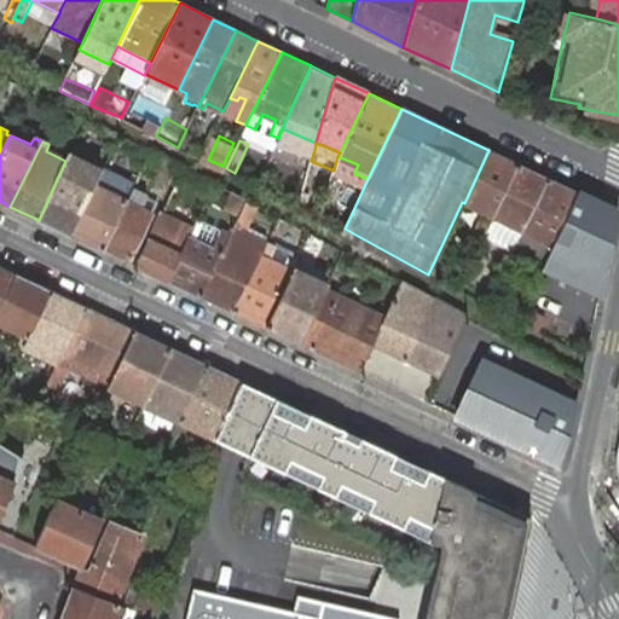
[(160,167),(166,157),(150,150),(150,152),(146,160),(160,167)]
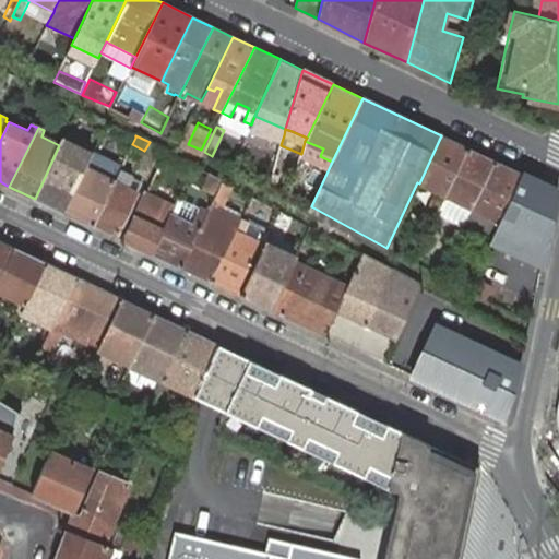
[(468,149),(441,135),(419,183),(447,195),(468,149)]
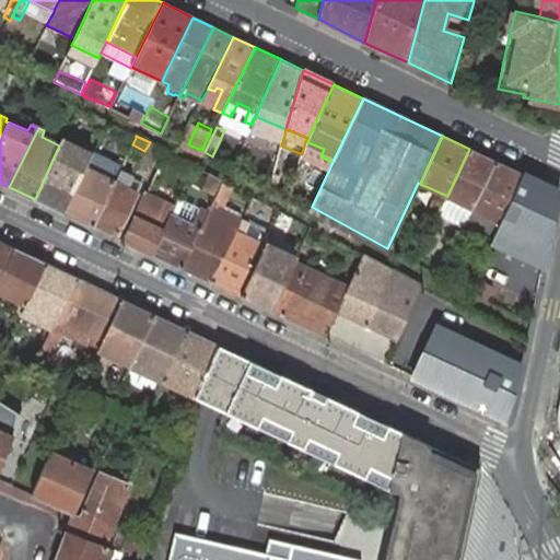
[(35,199),(63,212),(93,153),(62,139),(59,146),(35,199)]
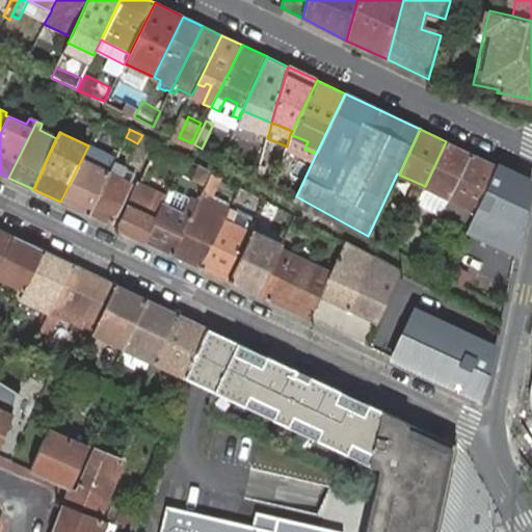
[(60,202),(88,215),(90,210),(109,173),(94,164),(106,138),(95,133),(88,145),(60,202)]
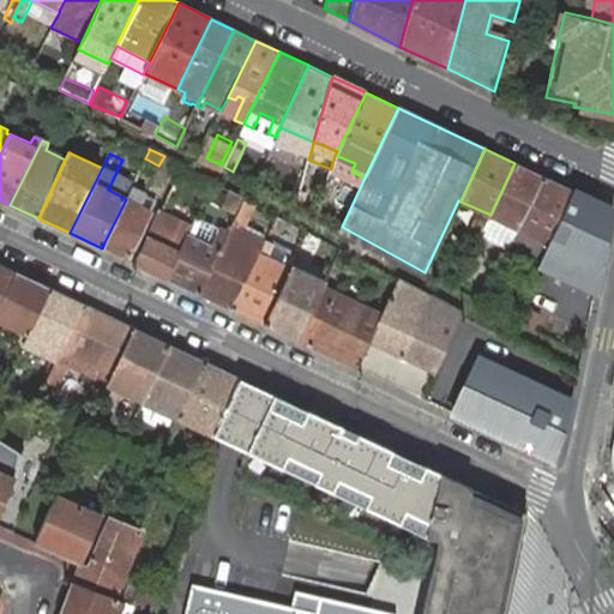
[(355,163),(335,155),(331,169),(349,178),(351,172),(355,163)]
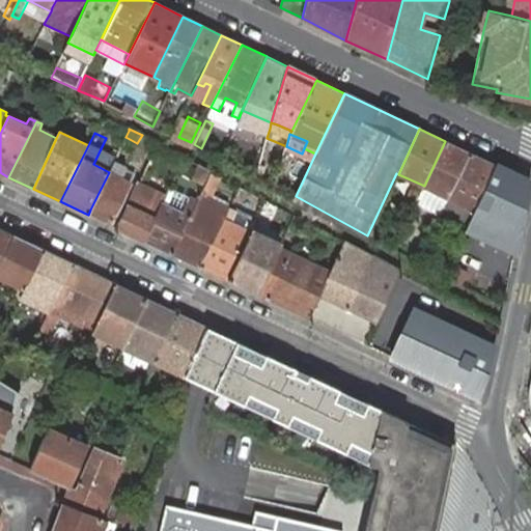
[(156,152),(159,144),(152,141),(148,149),(156,152)]
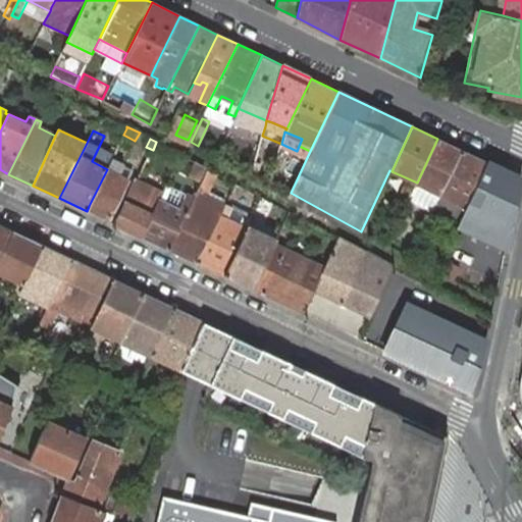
[(462,151),(437,139),(417,183),(432,191),(426,202),(435,207),(441,195),(462,151)]
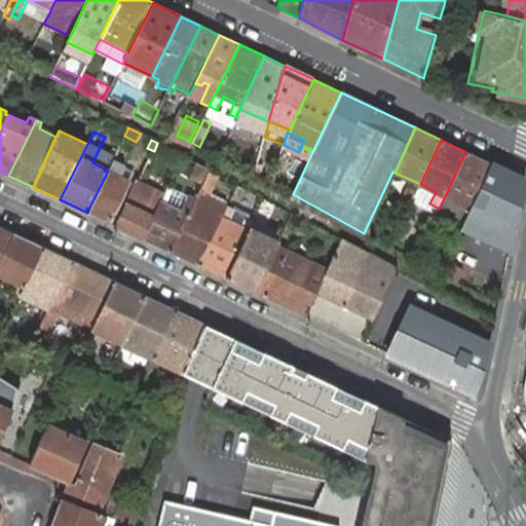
[(491,163),(465,152),(445,196),(439,209),(439,210),(456,218),(463,222),(470,209),(491,163)]
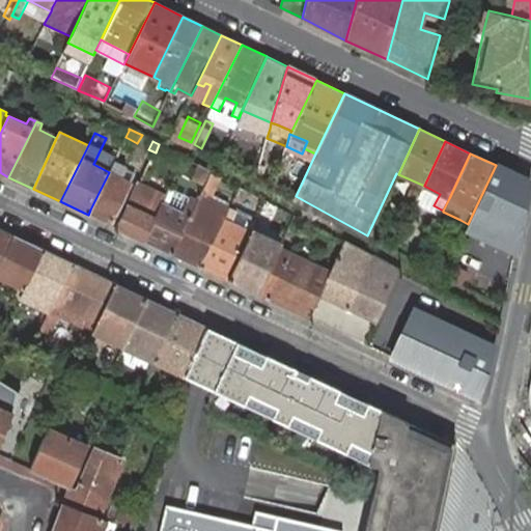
[(109,172),(90,210),(113,220),(132,183),(131,183),(121,178),(127,168),(114,163),(110,172),(109,172)]
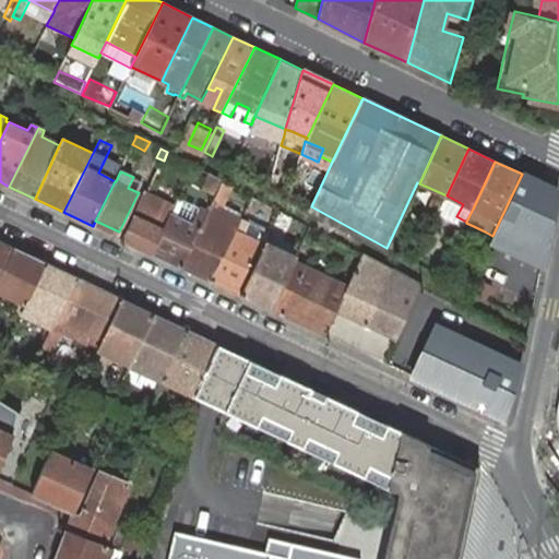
[(222,181),(209,174),(203,185),(216,191),(222,181)]
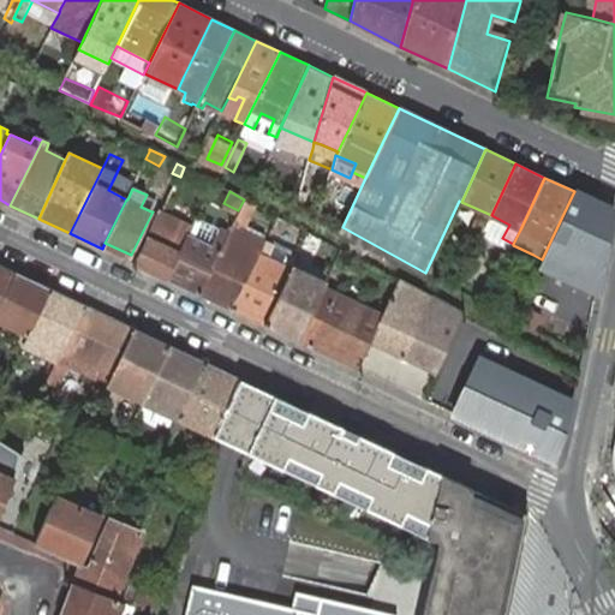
[(614,210),(574,191),(549,244),(603,268),(614,210)]
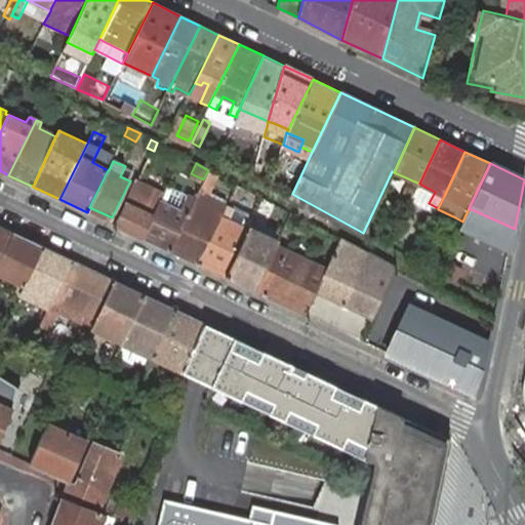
[(120,176),(129,180),(134,170),(125,166),(120,176)]
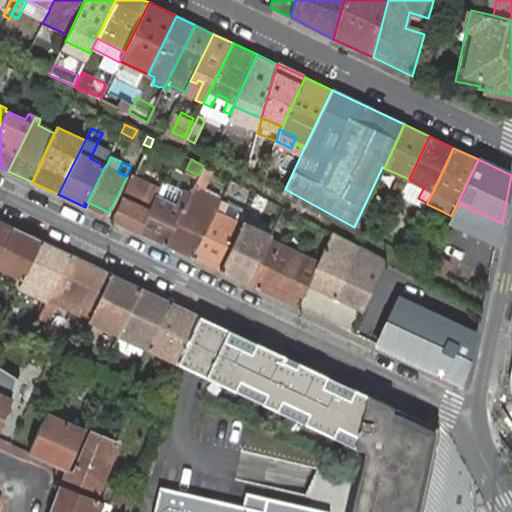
[(166,244),(194,258),(221,201),(202,192),(213,170),(204,166),(191,194),(166,244)]
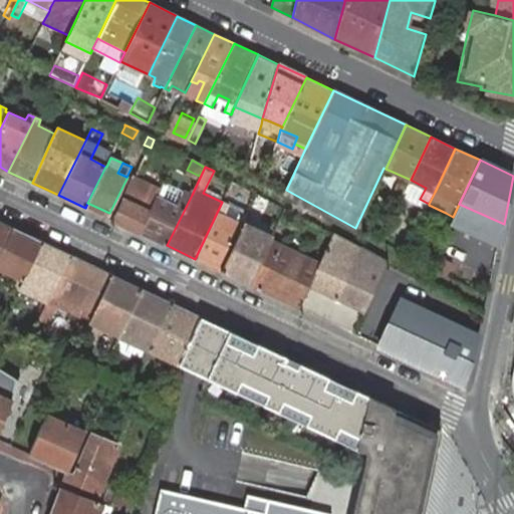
[(386,169),(378,184),(404,195),(405,192),(411,180),(386,169)]
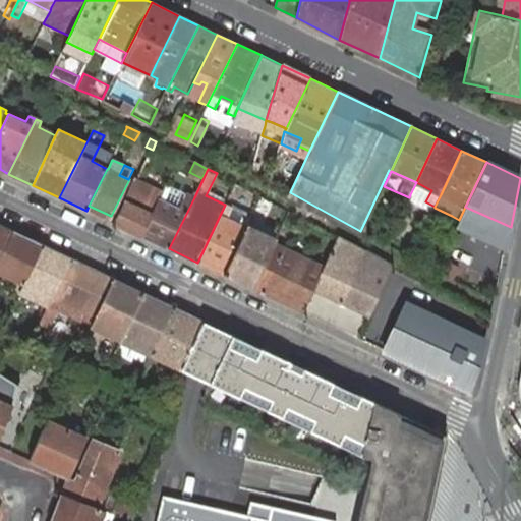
[(114,223),(142,236),(166,186),(160,184),(158,190),(138,181),(136,179),(114,223)]
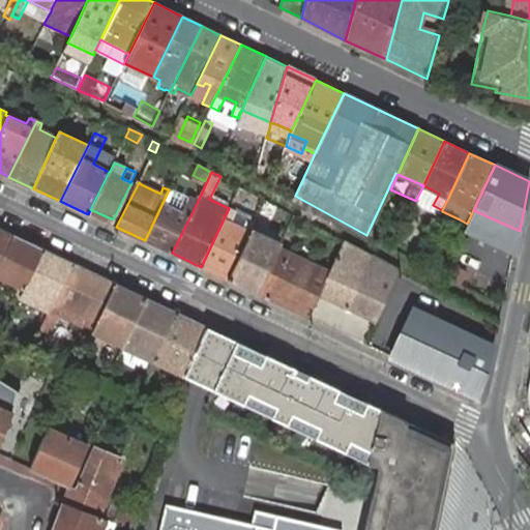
[(439,194),(423,185),(417,198),(433,205),(439,194)]
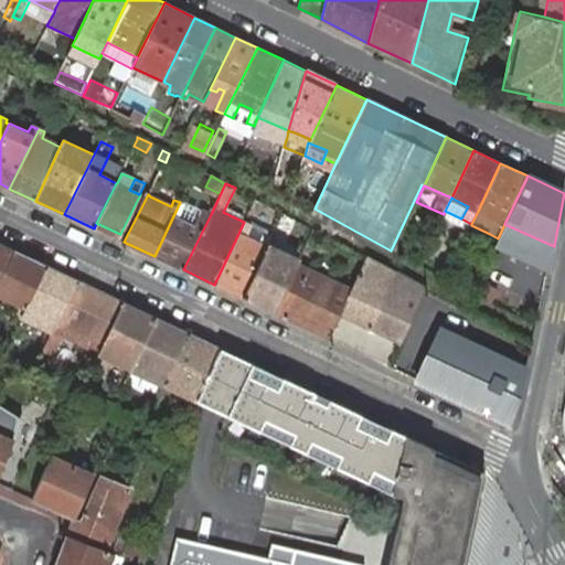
[(155,256),(183,269),(211,214),(196,208),(194,210),(180,202),(155,256)]
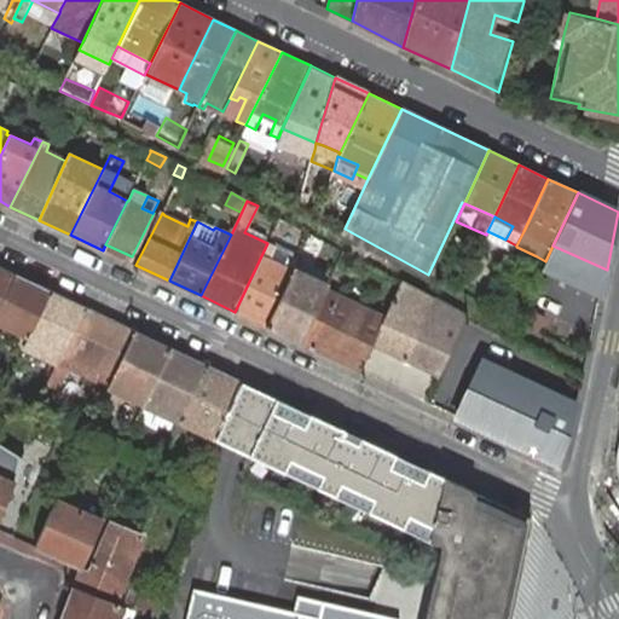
[(235,312),(268,328),(295,268),(299,259),(290,254),(267,243),(235,312)]
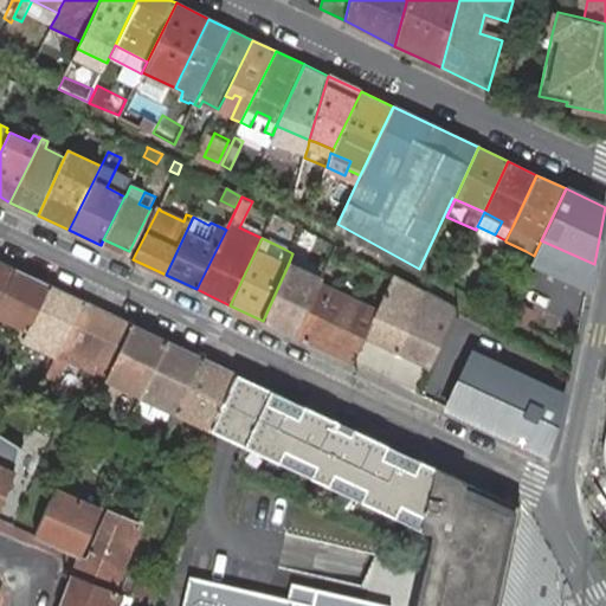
[(594,264),(541,240),(534,256),(529,265),(536,269),(587,294),(594,264)]
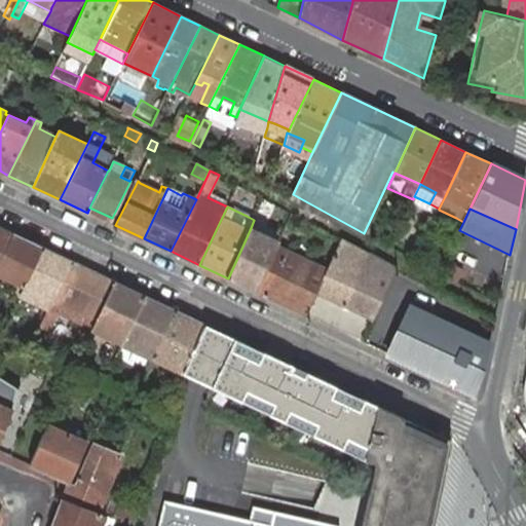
[(0,227),(0,262),(13,233),(0,227)]
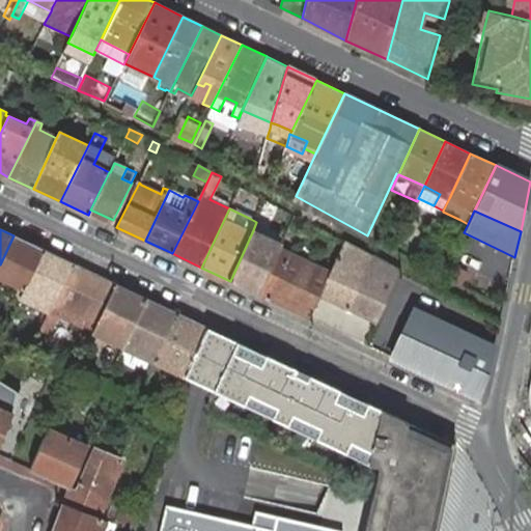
[(230,281),(258,295),(279,250),(281,245),(253,230),(230,281)]
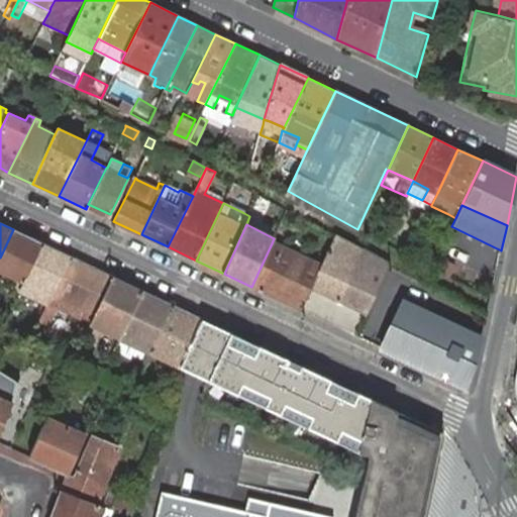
[(0,285),(18,295),(21,289),(24,282),(41,243),(13,229),(0,257),(0,285)]
